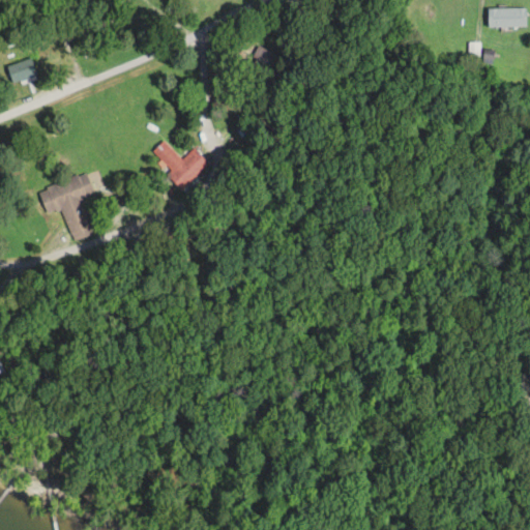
[(527,27),(527,7),(489,7),(489,27),(527,27)]
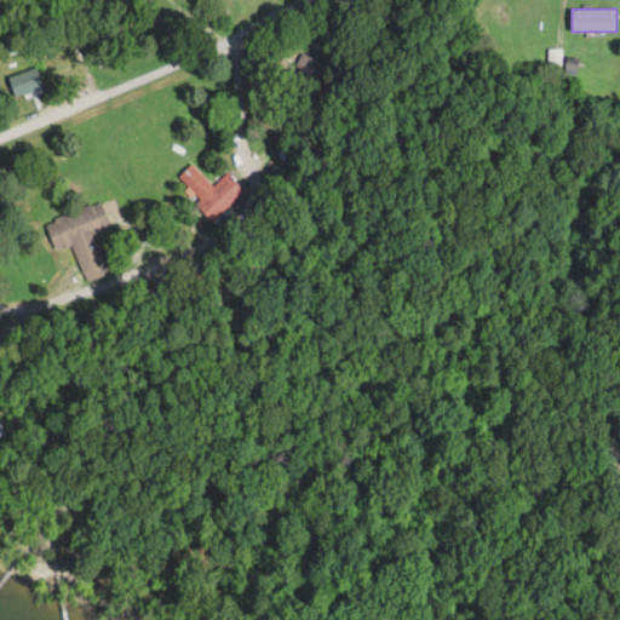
[(299,109),(332,74),(309,52),(276,87),(299,109)]
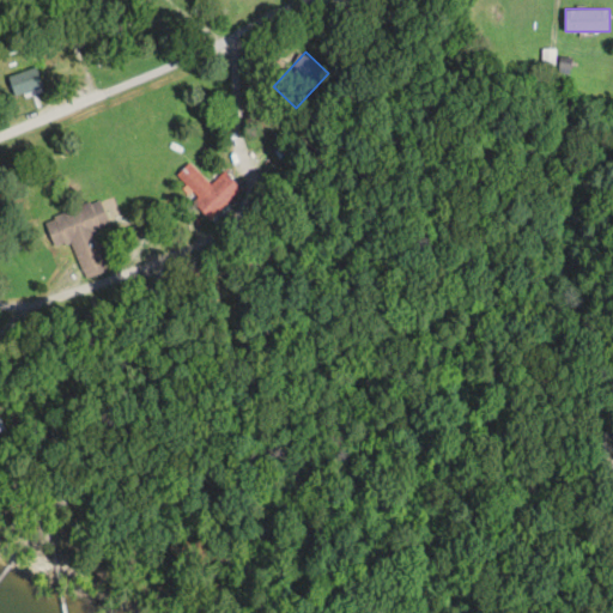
[(14,95),(42,89),(37,68),(10,74),(14,95)]
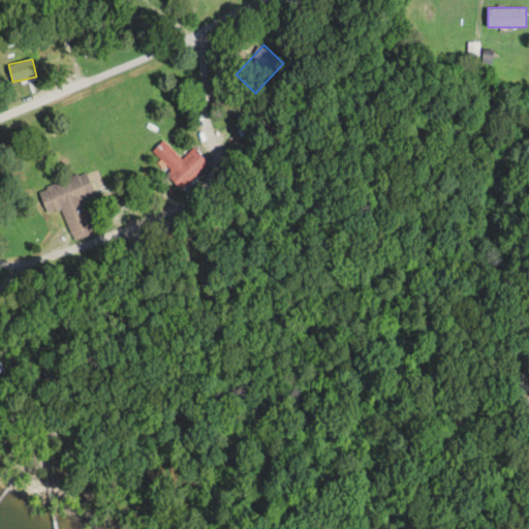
[(210,163),(194,147),(182,159),(163,139),(150,153),(184,188),(210,163)]
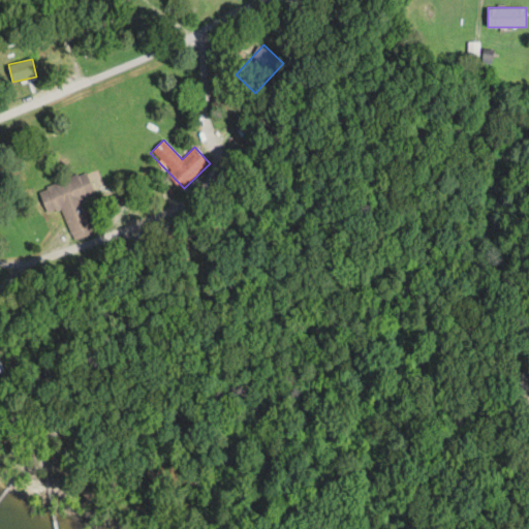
[(62,209),(73,240),(95,232),(83,198),(95,194),(87,172),(38,189),(48,214),(62,209)]
